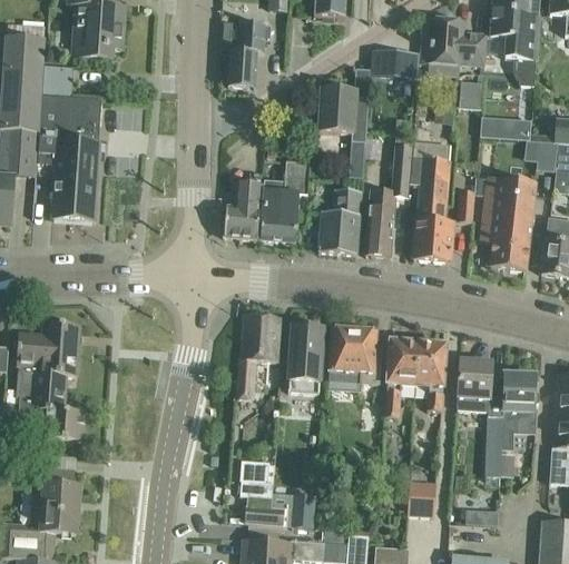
[(70,0),(70,2),(78,2),(75,56),(113,59),(113,57),(105,57),(106,47),(124,48),(126,5),(108,3),(108,0),(70,0)]
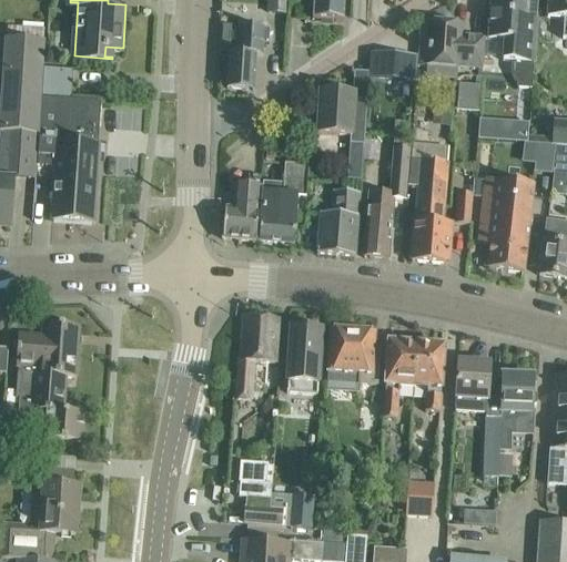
[(270,0),(270,9),(286,9),(287,0),(270,0)]
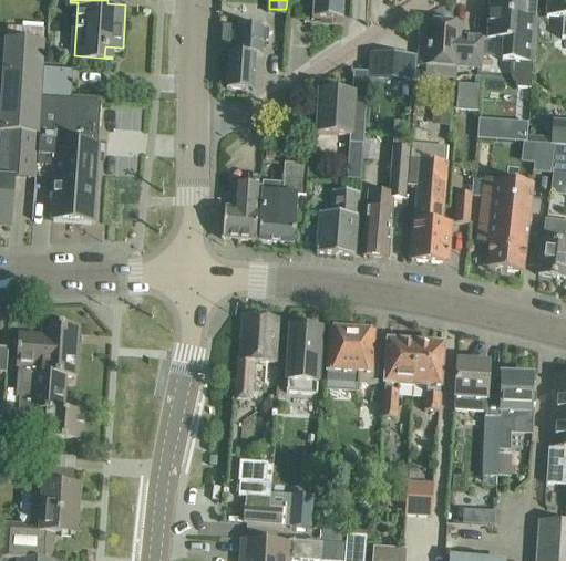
[(343,18),(345,0),(314,0),(312,16),(343,18)]
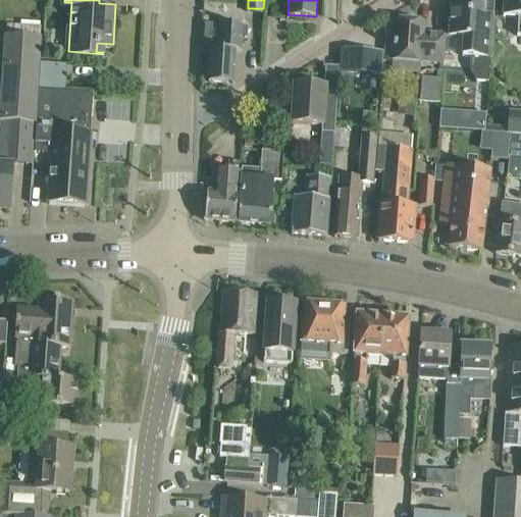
[(452,0),(451,8),(450,33),(464,34),(463,48),(463,52),(470,53),(469,61),(477,76),(489,78),(490,54),(491,54),(492,42),(493,21),(480,21),(482,0),(452,0)]
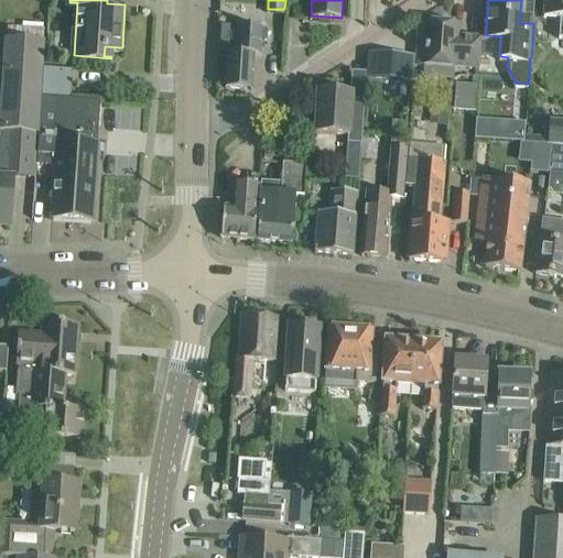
[(545,0),(544,13),(561,14),(560,30),(560,34),(562,34),(562,0),(545,0)]
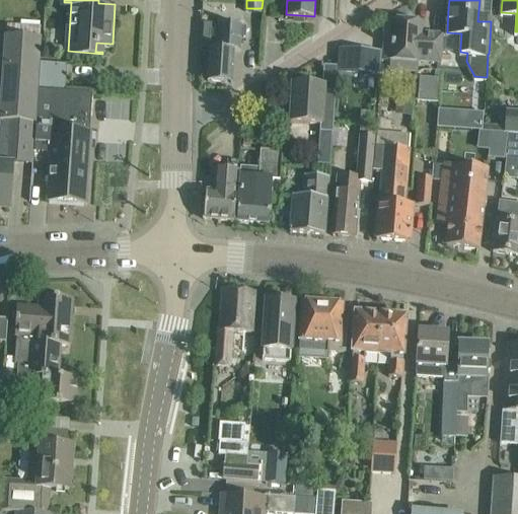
[(441,58),(442,52),(443,31),(421,29),(422,19),(393,17),(393,19),(384,18),(383,39),(382,45),(391,45),(391,57),(419,59),(420,57),(441,58)]
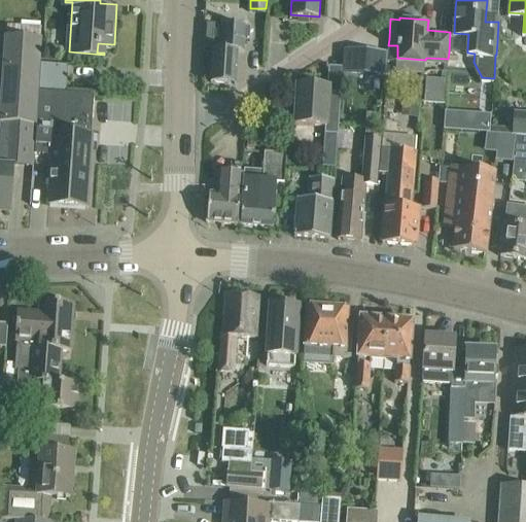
[(36,140),(40,89),(42,60),(37,60),(39,36),(40,24),(8,22),(7,34),(4,34),(0,99),(0,119),(2,120),(1,142),(0,153),(0,199),(10,200),(12,165),(11,165),(11,161),(31,162),(32,140),(36,140)]
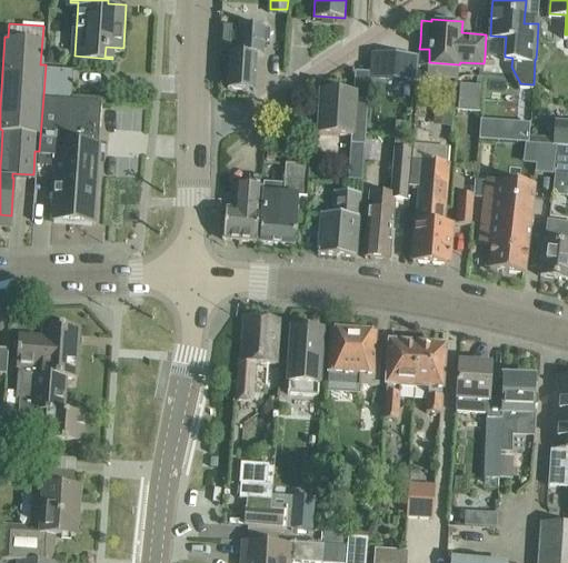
[(230,49),(228,84),(255,87),(257,62),(257,50),(265,51),(265,40),(270,40),(271,24),(256,23),(241,23),(239,50),(230,49)]
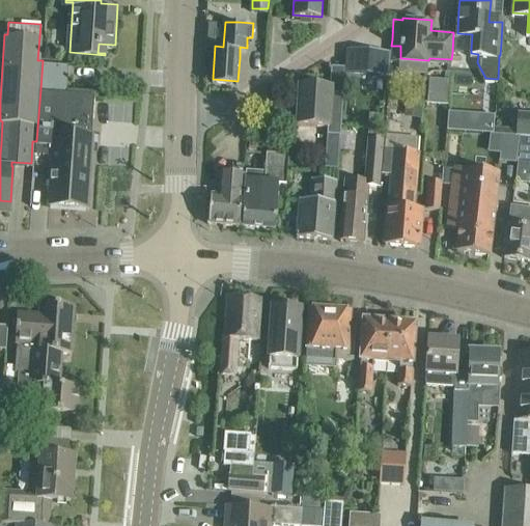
[(350,46),(347,70),(388,73),(390,49),(350,46)]
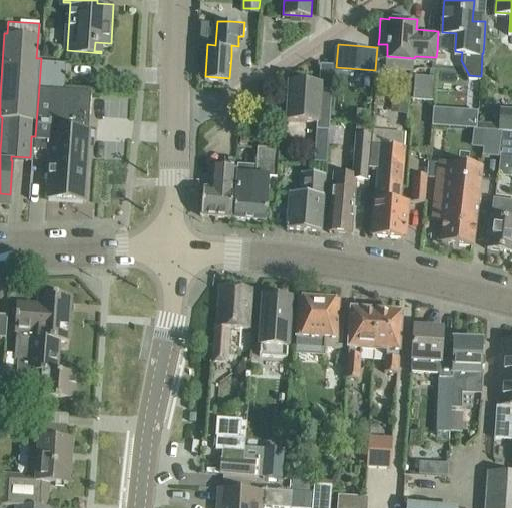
[(67,60),(41,58),(39,86),(65,88),(67,60)]
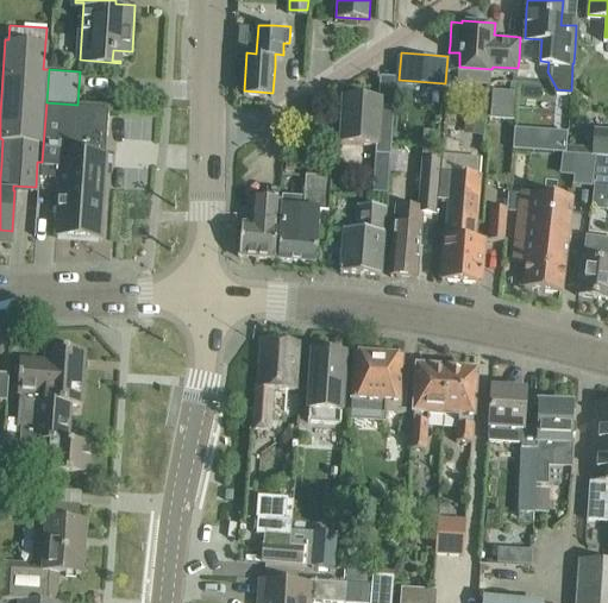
[(514,117),(516,88),(493,87),(491,115),(514,117)]
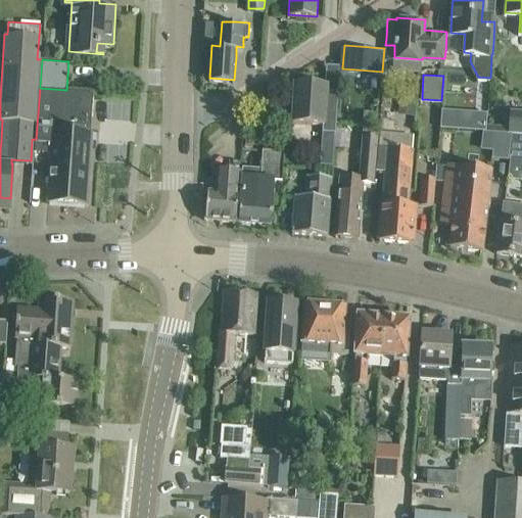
[(335,129),(338,89),(327,88),(327,84),(296,82),(293,121),(323,123),(323,128),(335,129)]
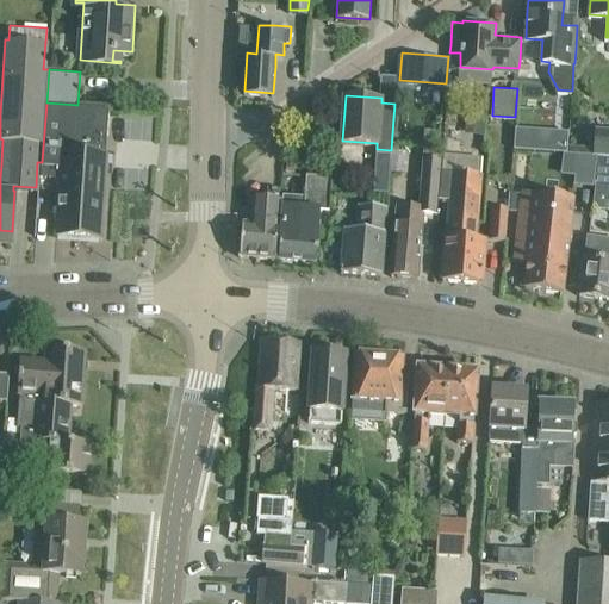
[(78,105),(47,103),(42,162),(62,163),(63,147),(105,150),(106,128),(107,107),(78,105)]
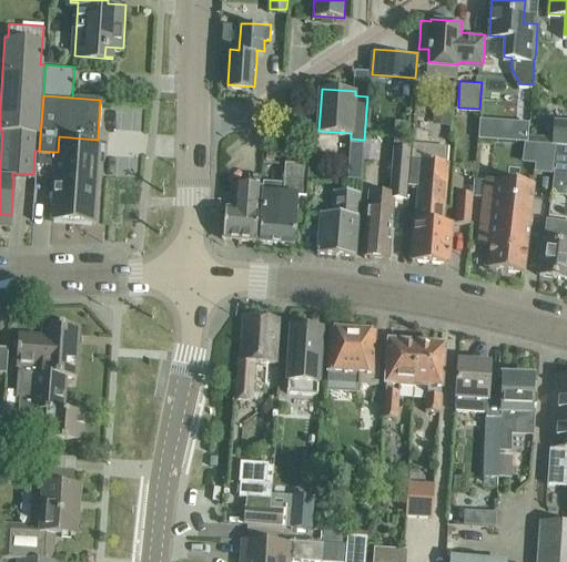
[(435,102),(433,121),(451,123),(453,104),(435,102)]
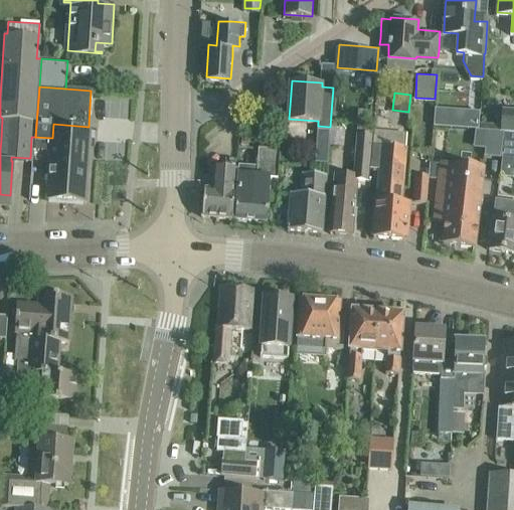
[(505,128),(513,128),(513,104),(504,103),(502,122),(481,121),(481,124),(480,126),(505,128)]
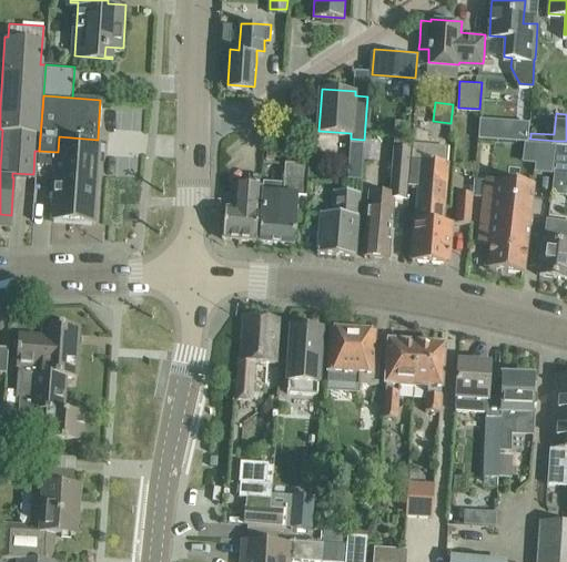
[(530,133),(532,119),(482,116),(481,135),(529,139),(530,136),(530,133)]
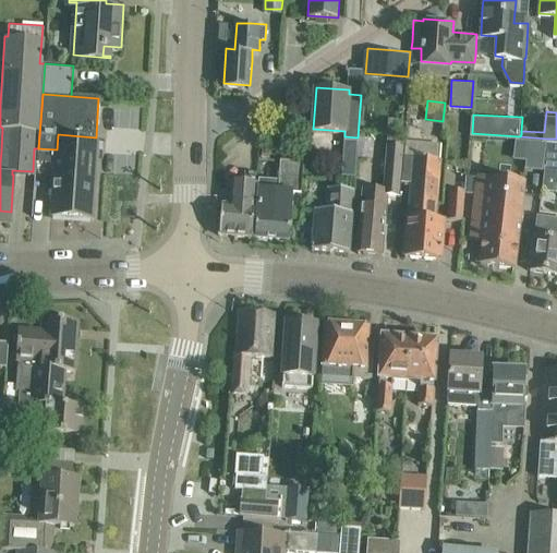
[(360,228),(358,250),(383,252),(387,191),(400,192),(401,178),(402,178),(406,137),(407,135),(388,133),(384,185),(364,183),(363,197),(362,203),(360,228)]
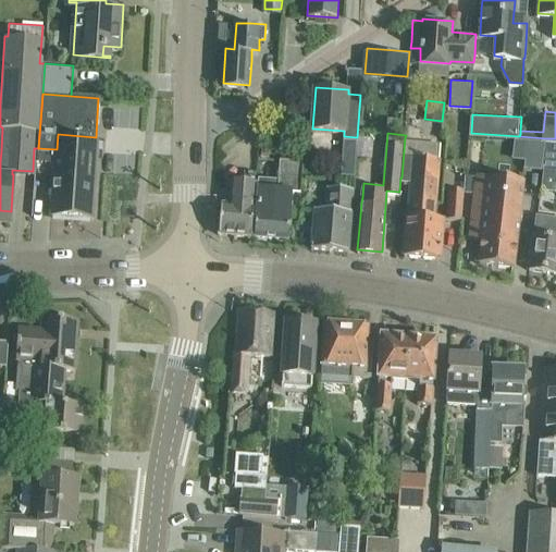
[(58,134),(57,149),(53,191),(51,212),(93,216),(98,137),(96,137),(58,134)]
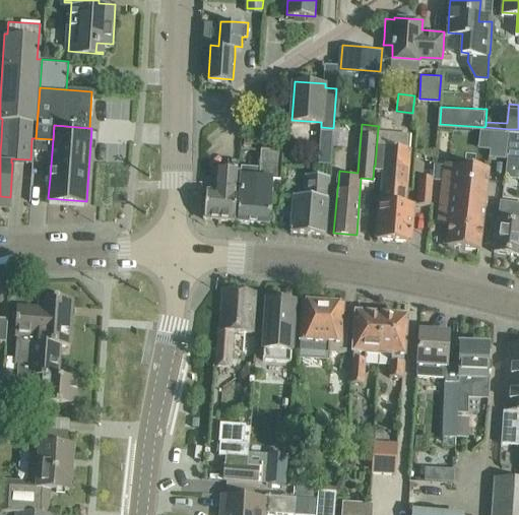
[(378,128),(375,166),(383,167),(381,199),(406,201),(410,145),(412,131),(378,128)]
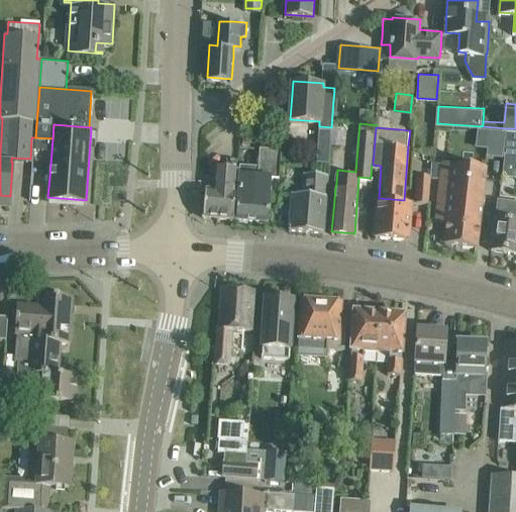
[(515,128),(507,128),(505,154),(515,154),(515,128)]
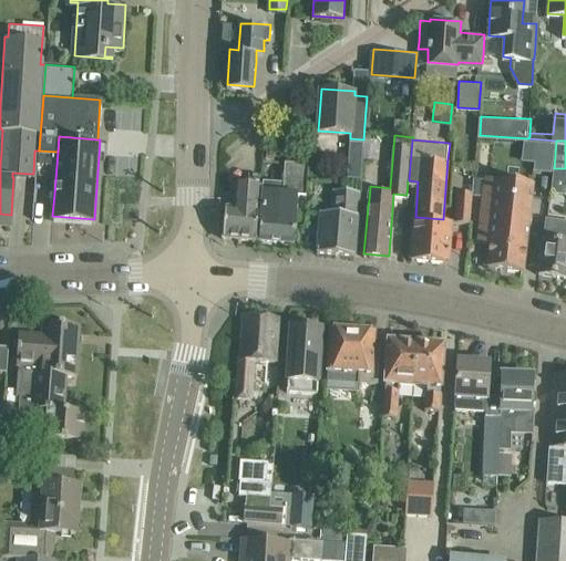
[(309,162),(308,162),(285,159),(283,180),(263,179),(263,189),(258,237),(294,240),(297,193),(307,193),(309,162)]
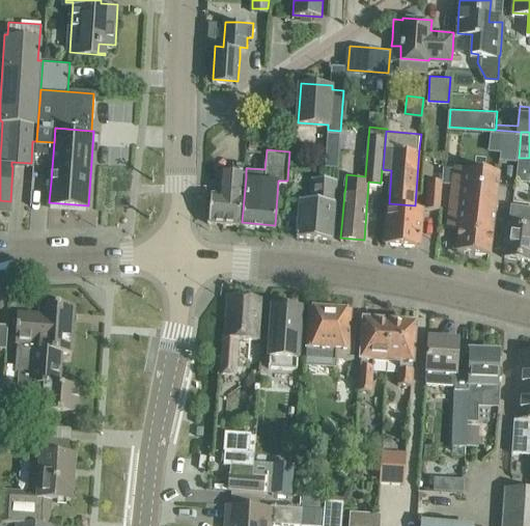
[(326,154),(326,164),(337,165),(338,155),(326,154)]
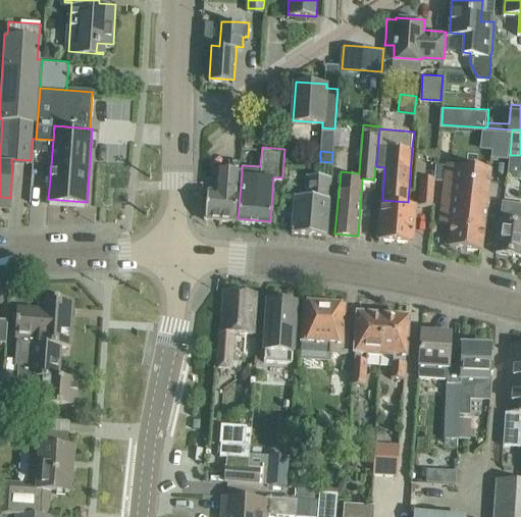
[(436,162),(435,172),(447,173),(440,222),(452,223),(450,244),(482,248),(491,167),(448,162),(448,163),(441,163),(441,154),(437,154),(437,162),(436,162)]
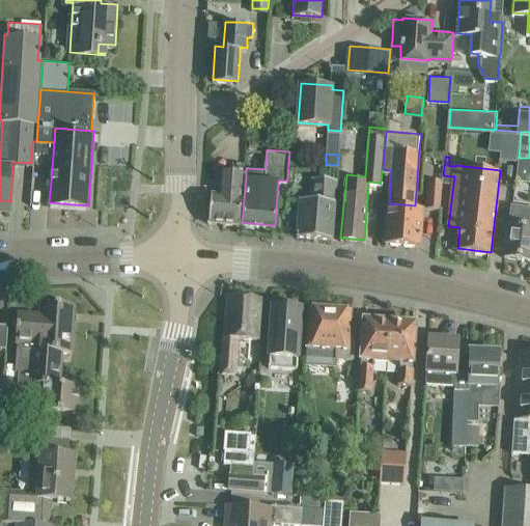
[(441,206),(443,175),(444,165),(444,164),(438,163),(437,177),(428,177),(426,205),(441,206)]
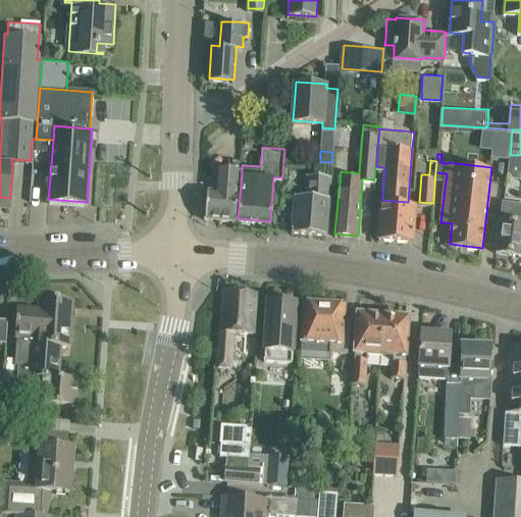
[(240,168),(229,167),(217,166),(216,190),(208,189),(206,216),(237,218),(240,168)]
